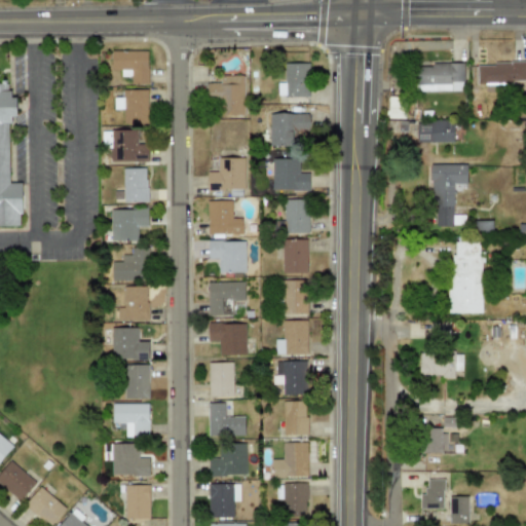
[(147,51),(111,50),(110,70),(120,70),(120,76),(130,76),(130,84),(147,85),(147,51)]
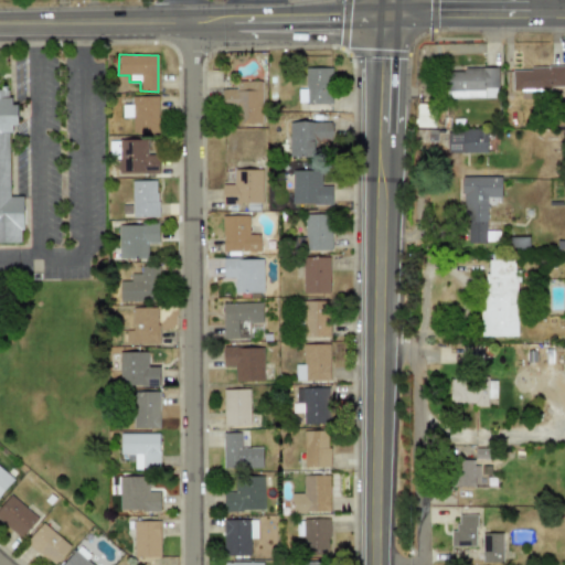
[(483,97),(483,88),(498,88),(498,66),(447,67),(447,97),(483,97)]
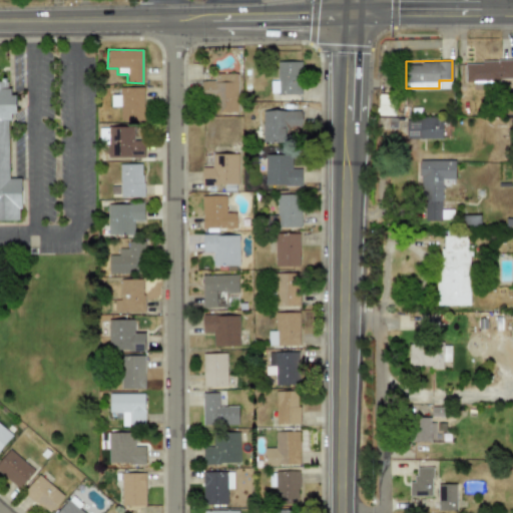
[(300,61),(278,61),(278,80),(270,80),(271,94),(301,94),(300,61)]
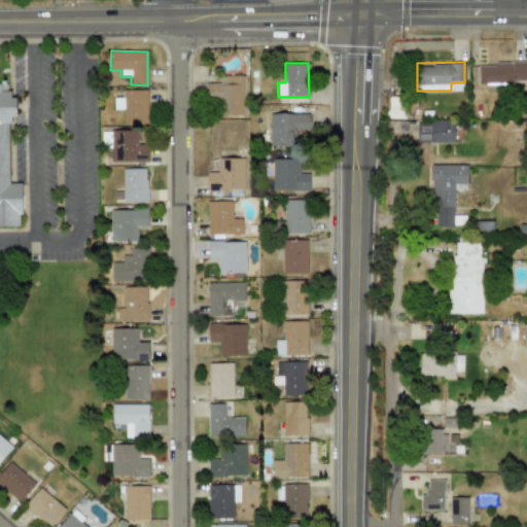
[(478,63),(478,83),(526,82),(526,63),(478,63)]
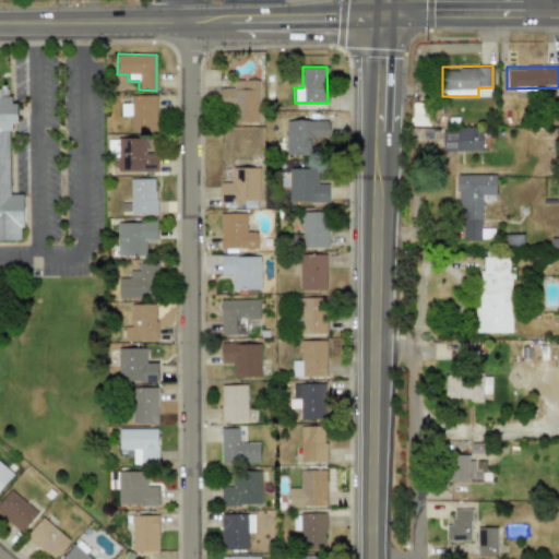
[(259,81),(234,81),(234,88),(219,87),(219,104),(230,105),(230,122),(258,123),(259,81)]
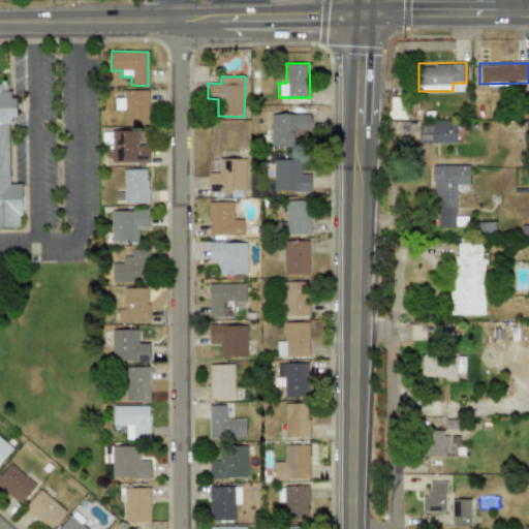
[(0,227),(21,227),(20,183),(8,183),(7,118),(16,118),(16,97),(8,97),(8,84),(0,84),(0,227)]
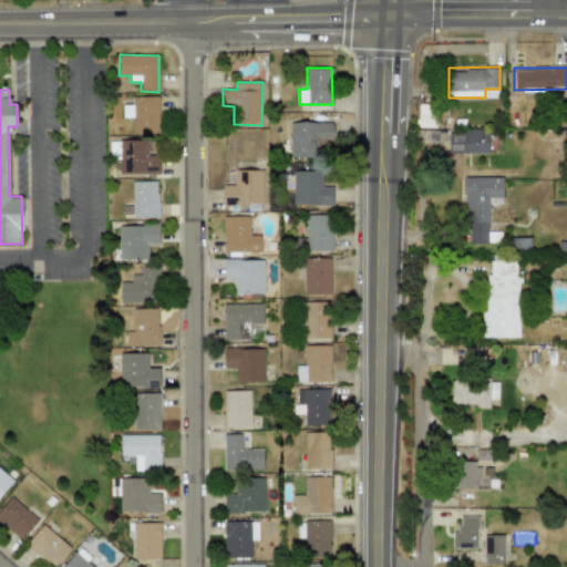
[(158,96),(132,96),(133,105),(122,105),(122,117),(132,117),(133,134),(158,133),(158,96)]
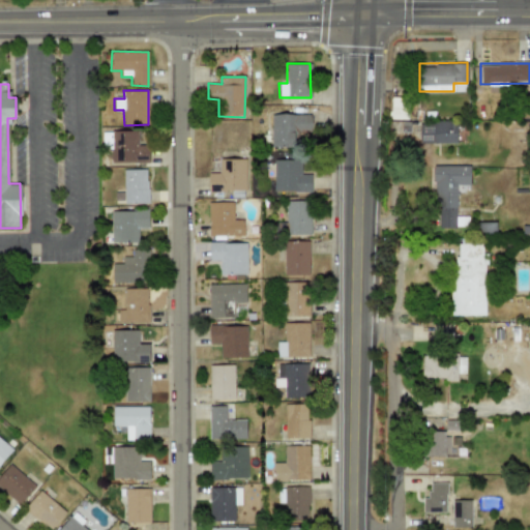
[(294,147),(294,131),(310,133),(311,115),(271,114),(270,147),(294,147)]
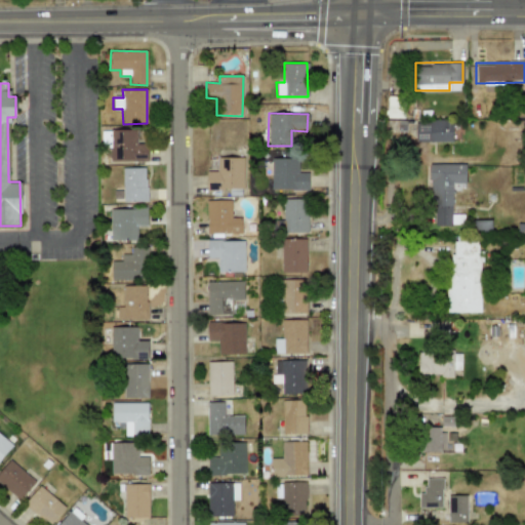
[(414,121),(415,144),(452,142),(451,120),(414,121)]
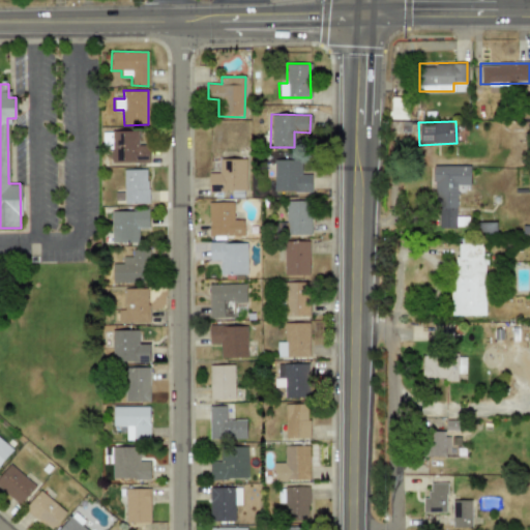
[(137,131),(112,131),(113,163),(148,163),(148,145),(138,145),(137,131)]
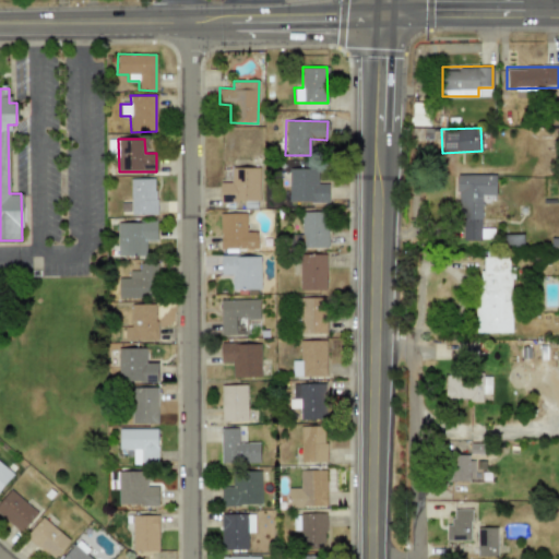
[(219,182),(219,202),(259,201),(259,167),(230,168),(230,182),(219,182)]
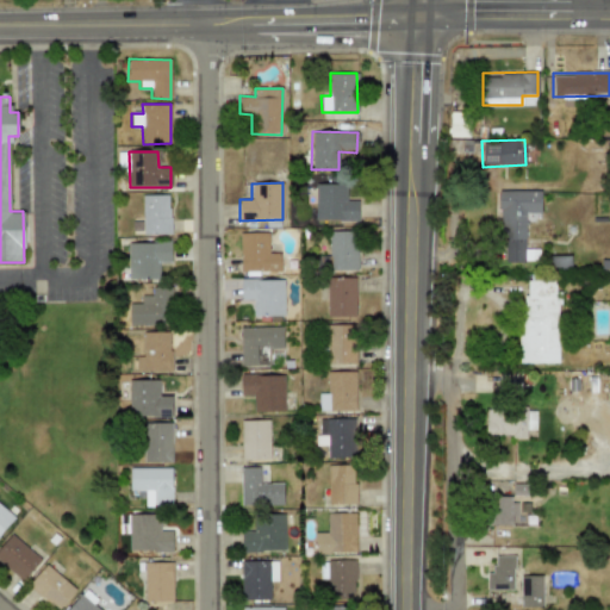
[(358,221),(359,200),(346,200),(346,184),(316,184),(315,219),(358,221)]
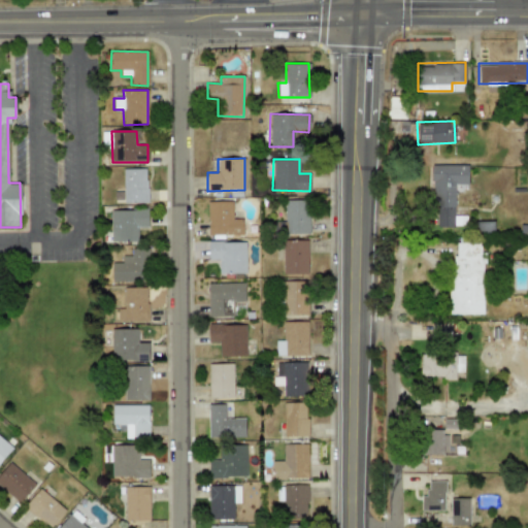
[(467,165),(432,165),(433,225),(456,225),(455,185),(468,185),(467,165)]
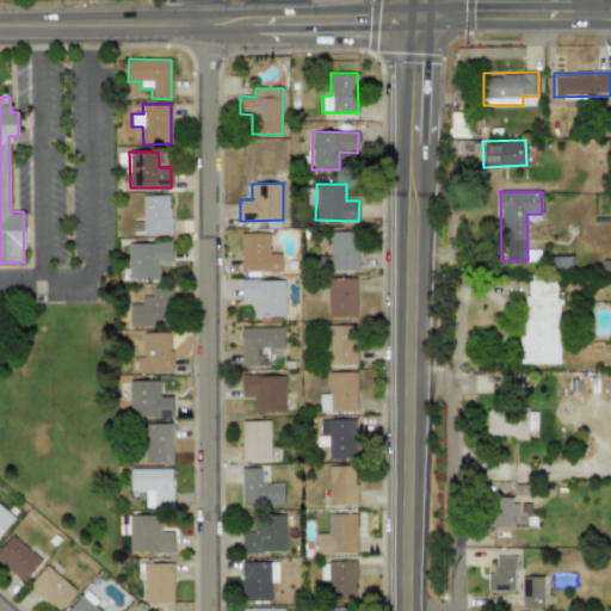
[(142,235),(170,234),(170,195),(142,196),(142,235)]
